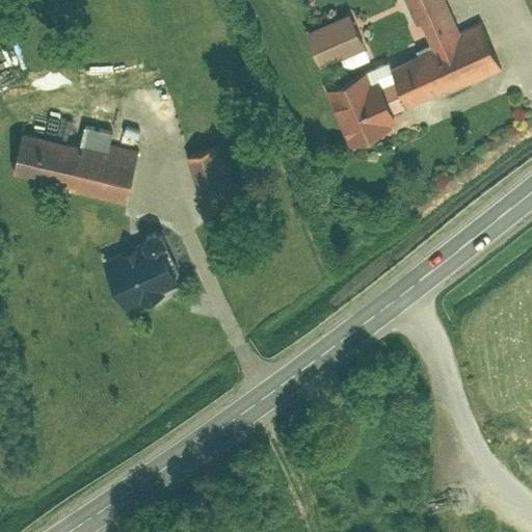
[(403,0),(428,51),(391,68),(398,81),(381,89),(393,115),(442,92),(444,97),(501,70),(480,26),(461,34),(445,0),(403,0)]
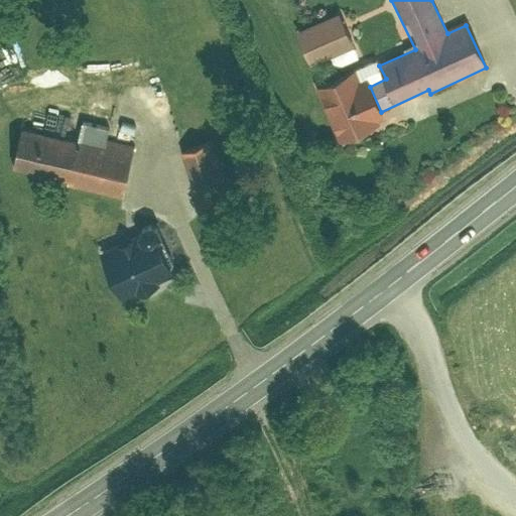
[(294,34),(309,68),(352,48),(338,16),(294,34)]
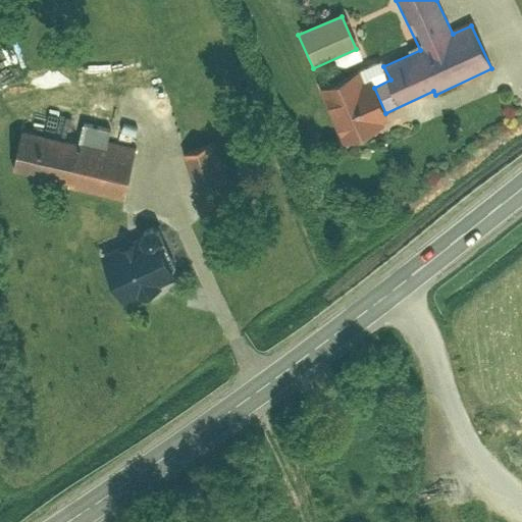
[(374,88),(371,83),(364,86),(357,71),(316,91),(343,149),(380,131),(378,126),(389,121),(385,113),(374,88)]
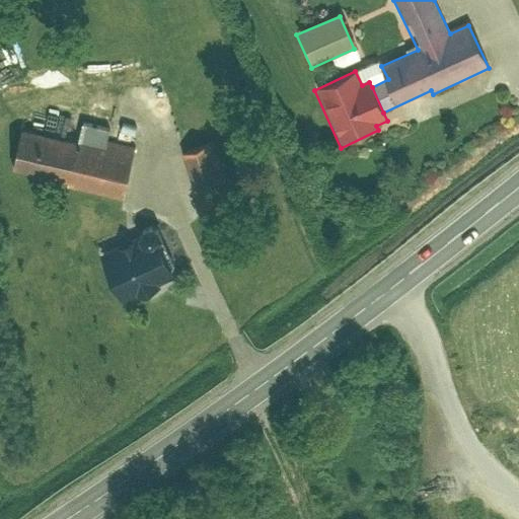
[(77,137),(70,172),(69,179),(126,191),(136,138),(117,134),(128,81),(90,74),(77,137)]
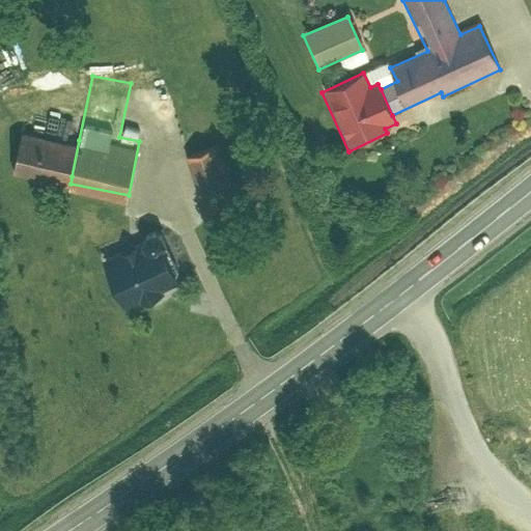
[(198,81),(167,93),(204,187),(197,189),(206,213),(245,198),(198,81)]
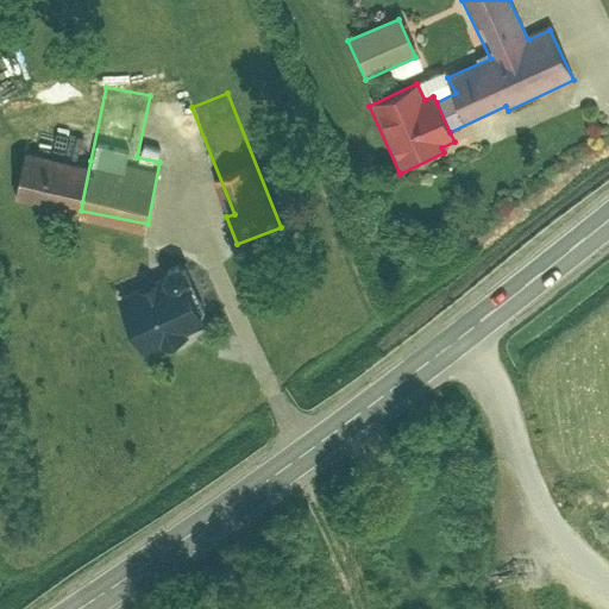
[(90,161),(23,148),(14,188),(82,202),(90,161)]
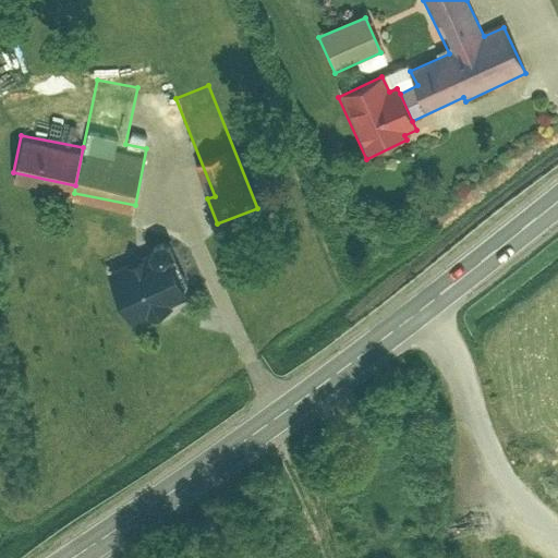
[(176,237),(113,269),(136,313),(149,305),(154,315),(185,299),(182,291),(198,282),(176,237)]
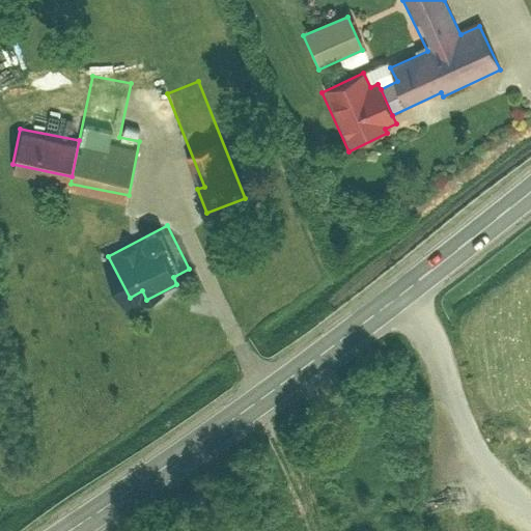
All buildings are outlined.
